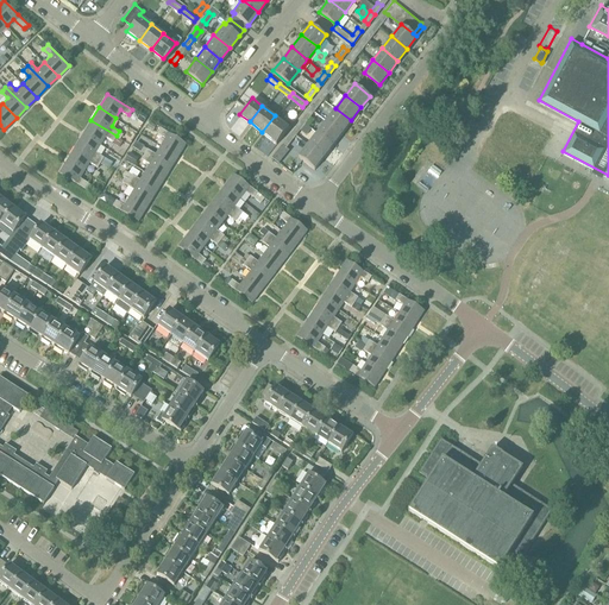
[(343,131),(351,120),(336,108),(326,119),(343,131)]
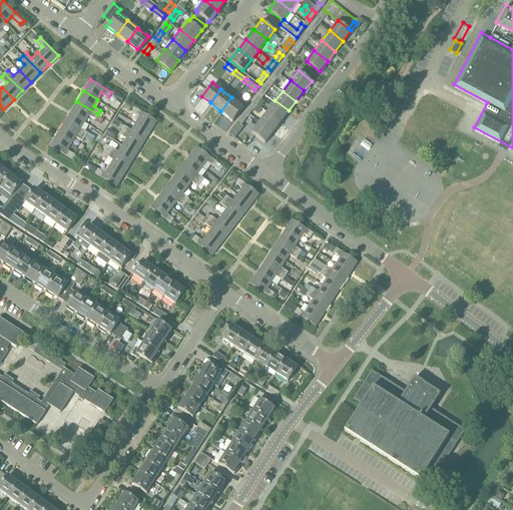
[(231,97),(220,111),(232,119),(243,106),(231,97)]
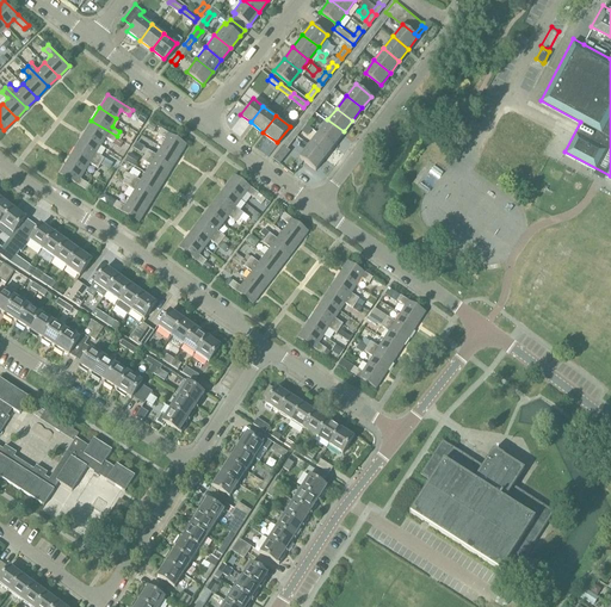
[(334,143),(344,131),(327,119),(318,131),(334,143)]
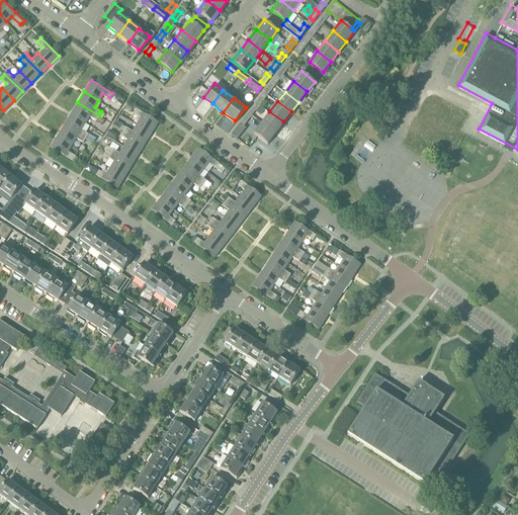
[(96,119),(99,115),(77,102),(71,112),(86,121),(89,115),(96,119)]
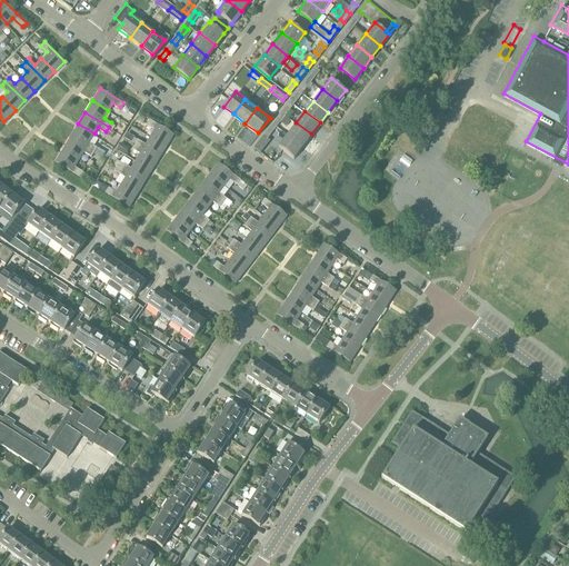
[(149,136),(166,146),(173,132),(150,118),(147,123),(155,128),(149,136)]
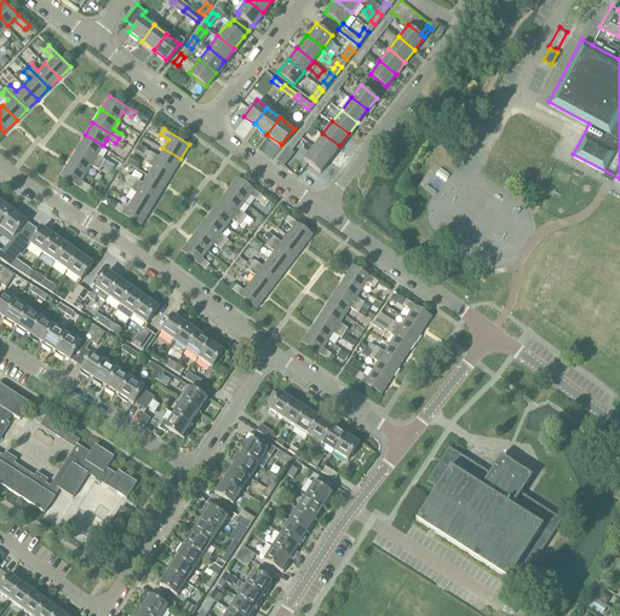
[(329,157),(339,145),(322,133),(314,145),(329,157)]
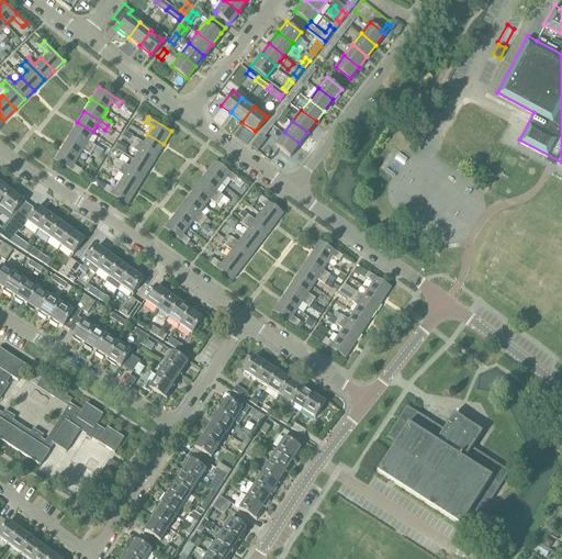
[(88,140),(93,132),(77,122),(69,134),(93,148),(96,144),(88,140)]
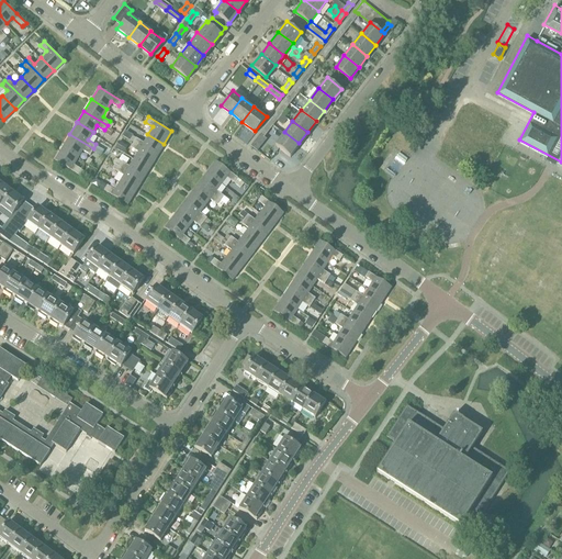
[(125,129),(122,134),(130,138),(133,133),(125,129)]
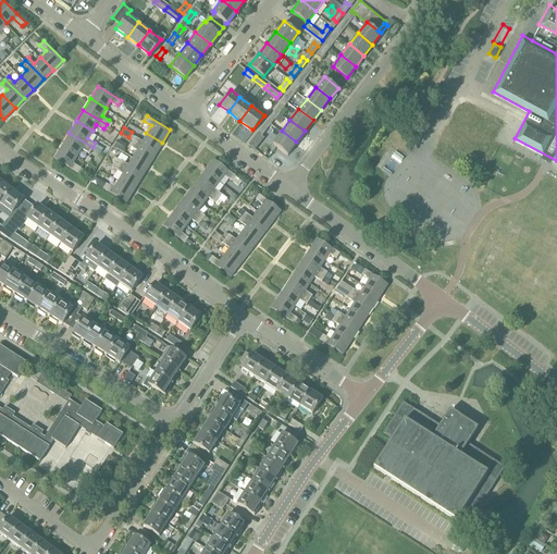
[(287,154),(296,142),(282,131),(272,143),(287,154)]
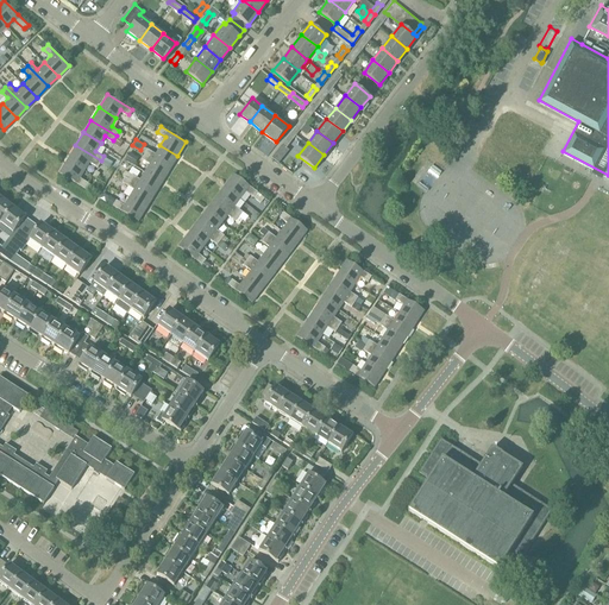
[(98,165),(101,161),(75,145),(68,158),(85,169),(89,161),(98,165)]
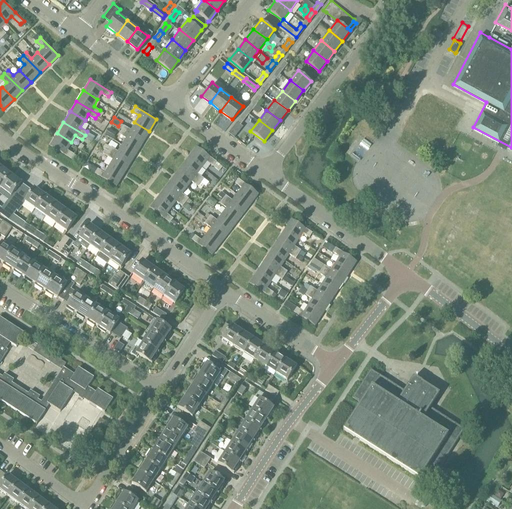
[(143,141),(149,131),(134,122),(130,128),(124,124),(121,128),(143,141)]
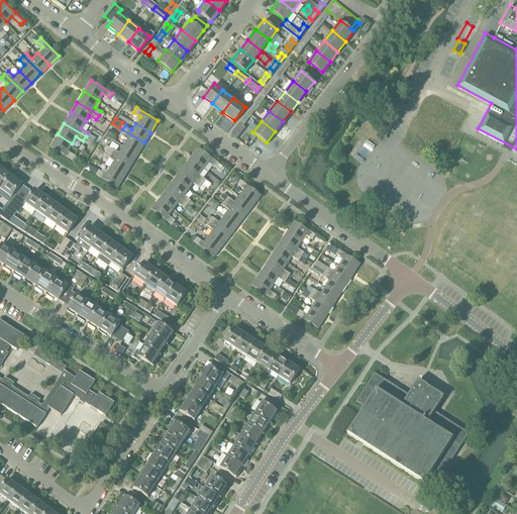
[(114,137),(117,132),(110,128),(107,133),(114,137)]
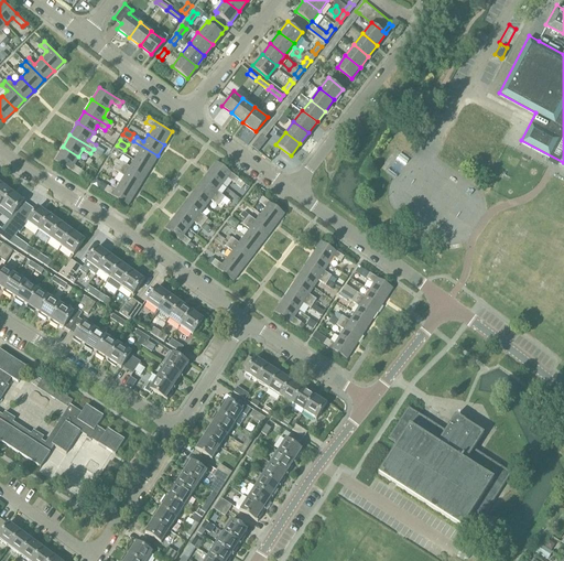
[(150,166),(158,155),(133,141),(131,146),(138,150),(134,157),(150,166)]
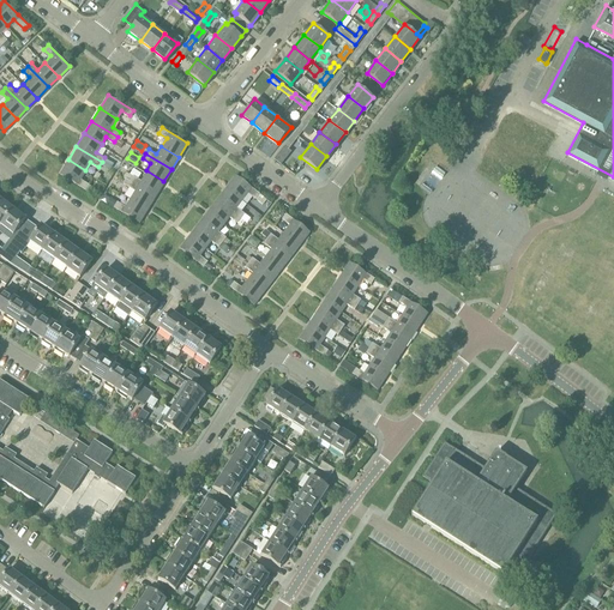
[(80,179),(85,170),(68,159),(60,173),(85,188),(89,183),(80,179)]
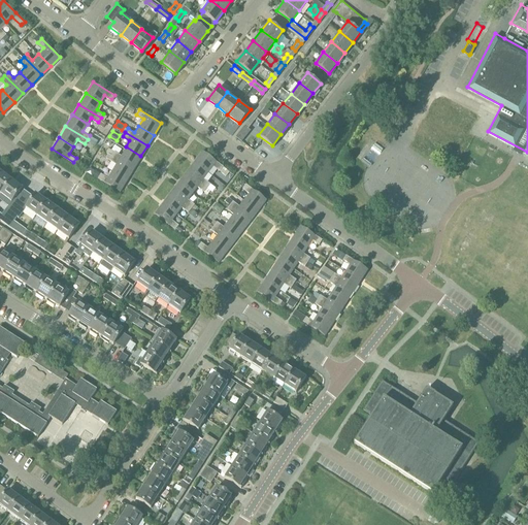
[(363,153),(371,160),(381,149),(373,142),(363,153)]
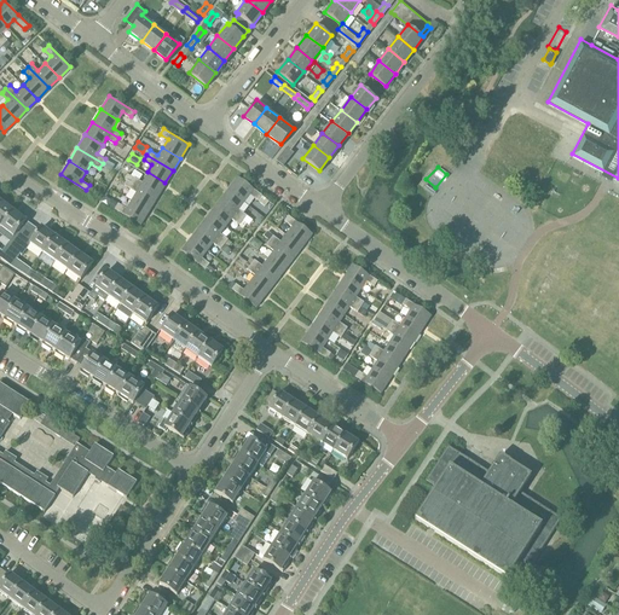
[(156,197),(165,183),(148,172),(142,181),(134,177),(131,181),(156,197)]
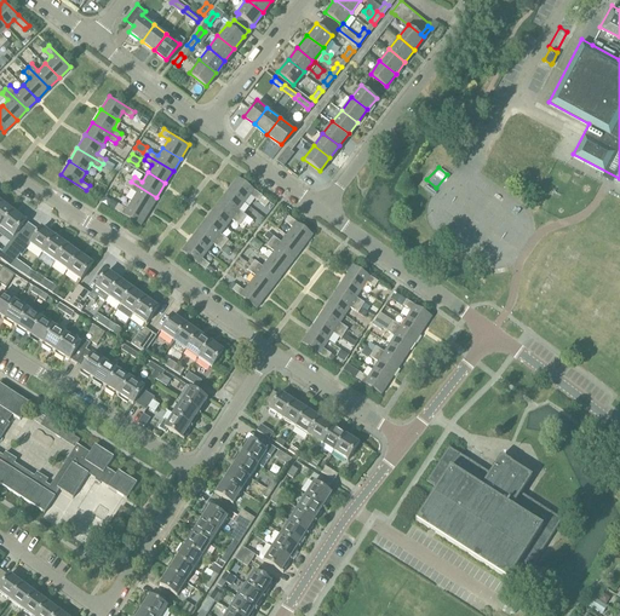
[(229,188),(245,201),(251,194),(258,200),(262,194),(239,176),(229,188)]
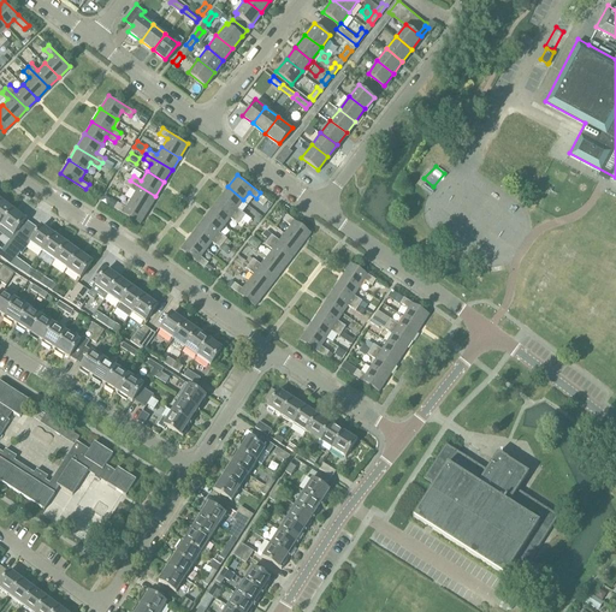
[(155,196),(130,180),(126,177),(123,183),(135,190),(130,197),(148,208),(155,196)]
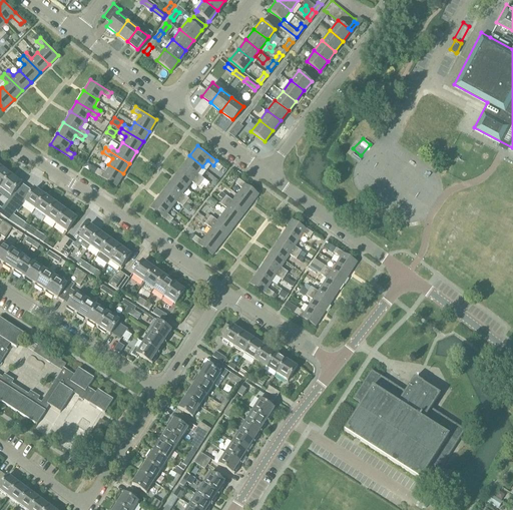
[(197,172),(202,166),(189,155),(181,165),(204,183),(206,184),(208,181),(197,172)]
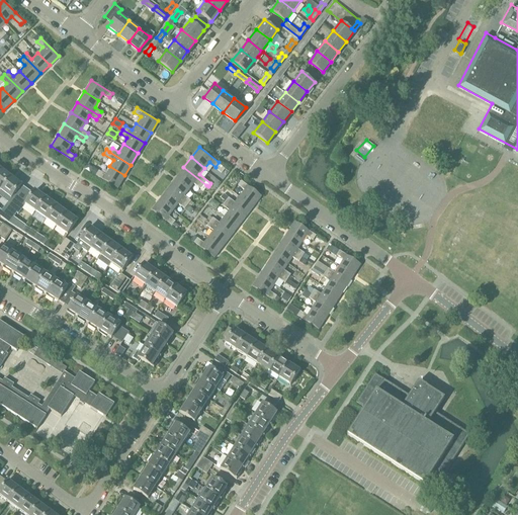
[(0,188),(12,173),(2,166),(0,168),(0,188)]
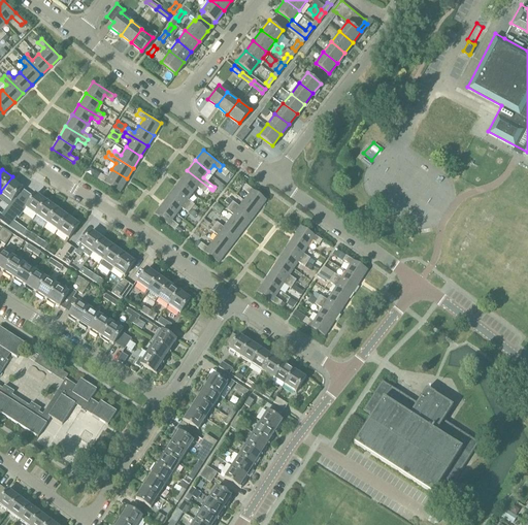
[(120,191),(127,178),(111,169),(107,176),(100,172),(98,177),(120,191)]
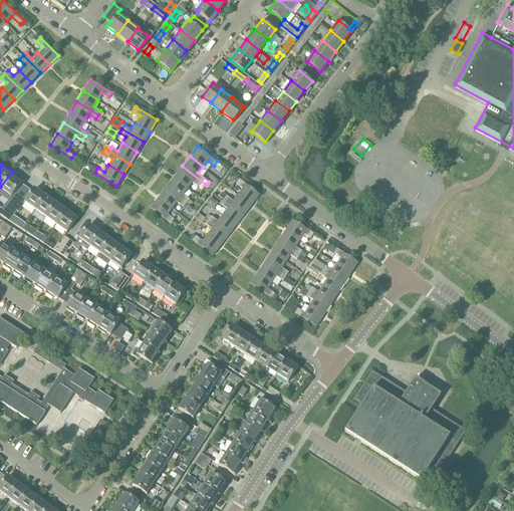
[(202,188),(205,184),(182,166),(175,176),(188,186),(192,181),(198,185),(202,188)]
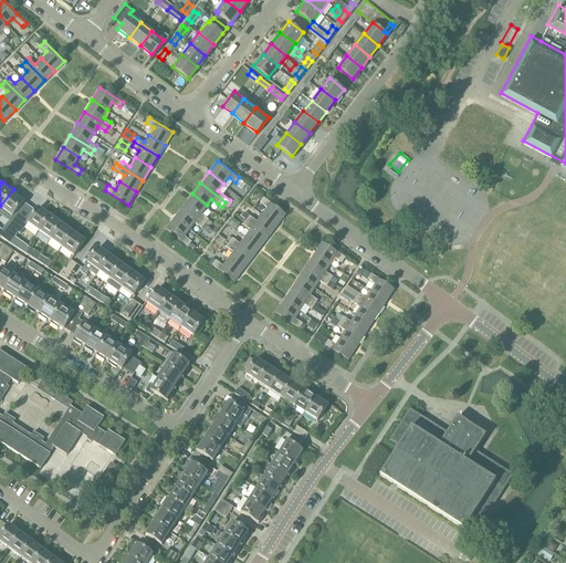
[(6,237),(22,215),(16,210),(24,198),(13,189),(0,206),(11,215),(7,221),(9,222),(1,233),(6,237)]
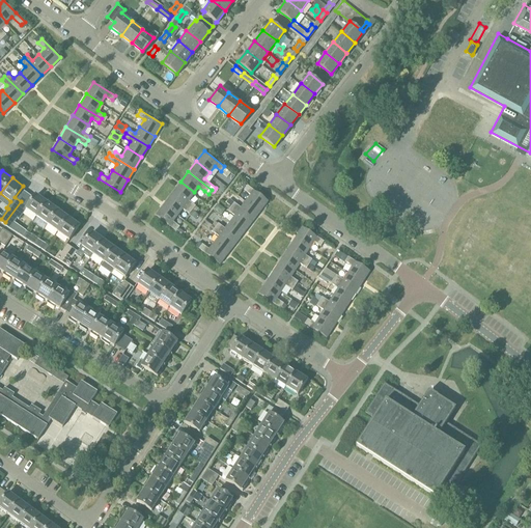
[(189,199),(194,192),(180,182),(172,192),(196,211),(198,207),(189,199)]
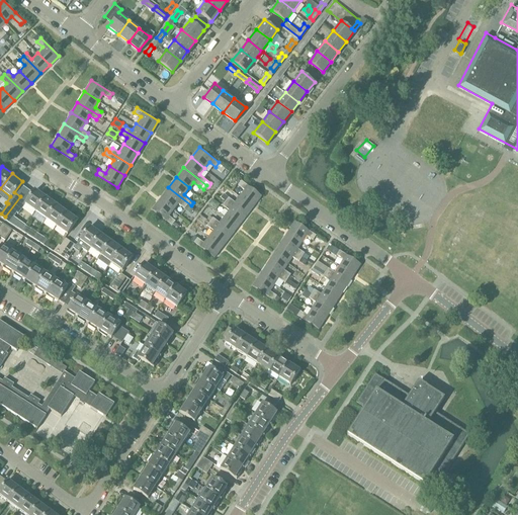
[(239,194),(253,205),(261,194),(241,179),(238,183),(244,188),(239,194)]
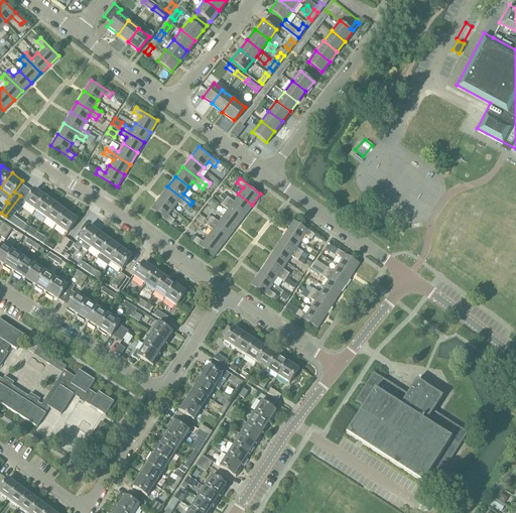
[(35,209),(46,194),(35,185),(25,200),(20,196),(5,216),(10,220),(17,210),(19,211),(25,202),(35,209)]
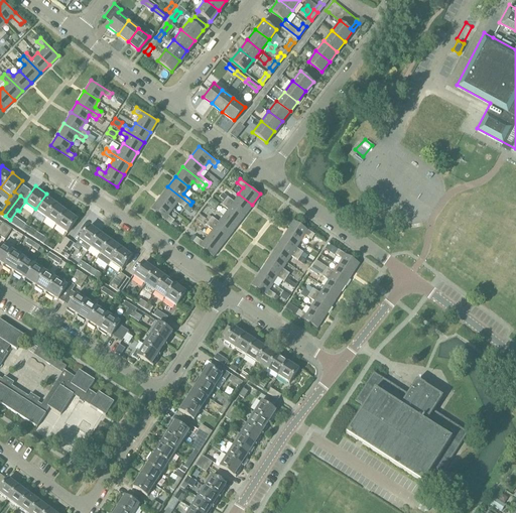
[(187,209),(190,205),(167,186),(159,197),(173,207),(177,202),(187,209)]
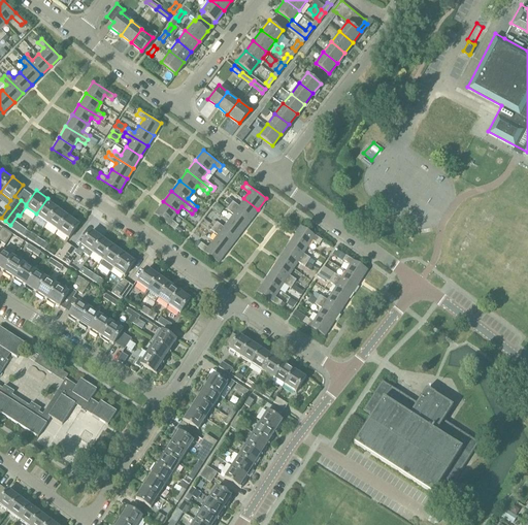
[(46,222),(59,205),(47,198),(36,214),(46,222)]
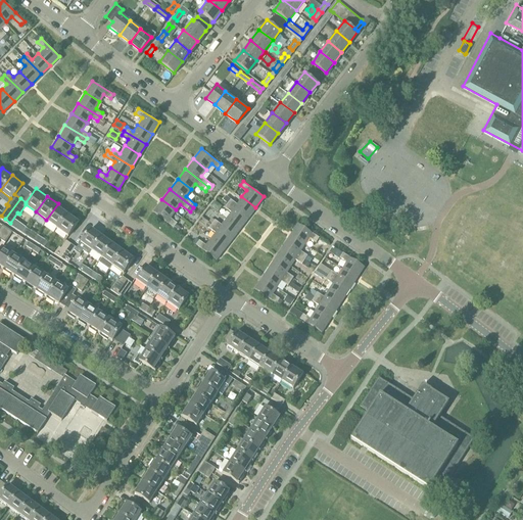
[(247,218),(255,207),(241,196),(237,202),(230,198),(228,201),(247,218)]
